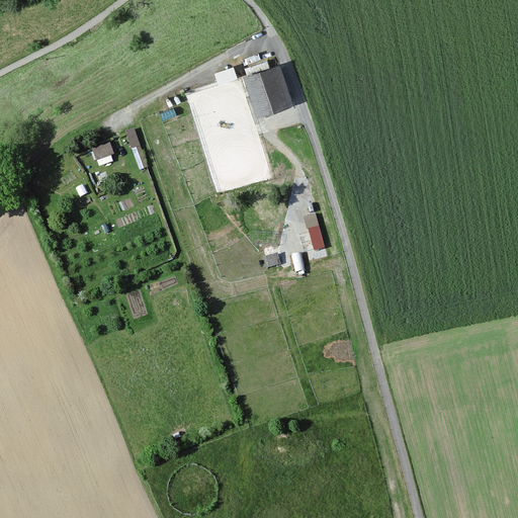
[(247,69),(268,64),(265,50),(243,55),(247,69)]
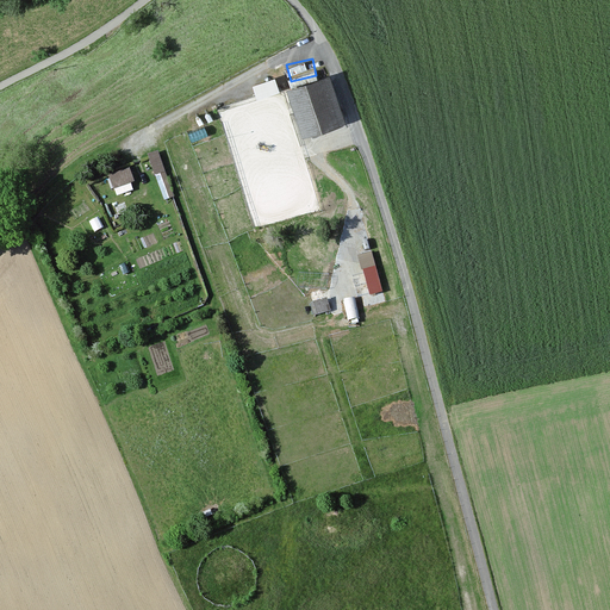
[(275,74),(253,81),(257,95),(280,88),(275,74)]
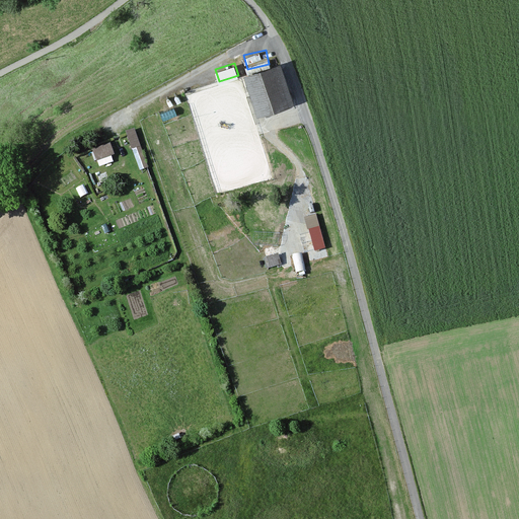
[(261,119),(296,107),(283,66),(247,77),(261,119)]
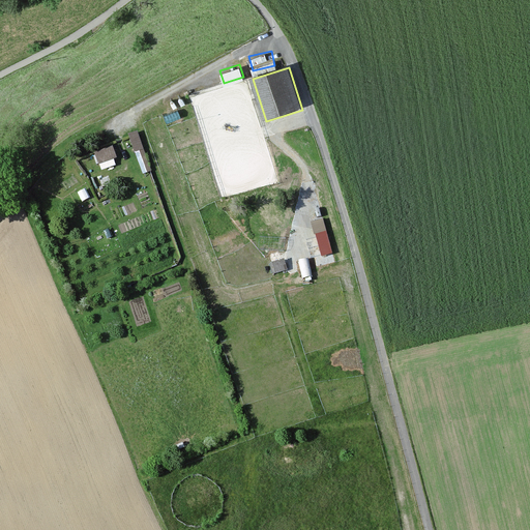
[(143,173),(151,170),(137,129),(128,133),(143,173)]
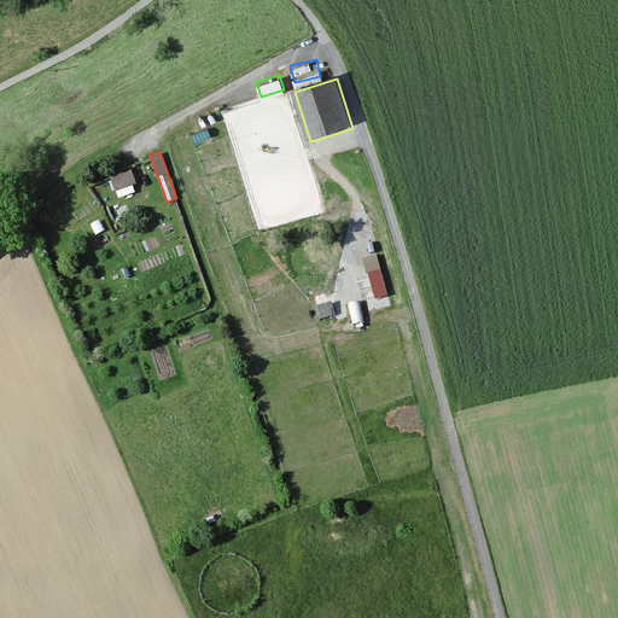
[(109,176),(114,191),(135,184),(130,169),(109,176)]
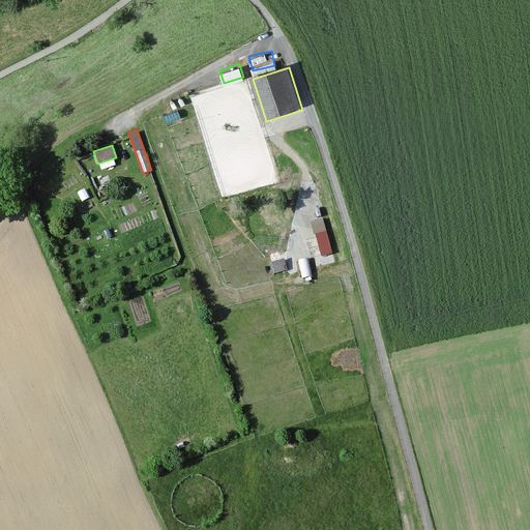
[(219,252),(233,245),(229,238),(215,243),(219,252)]
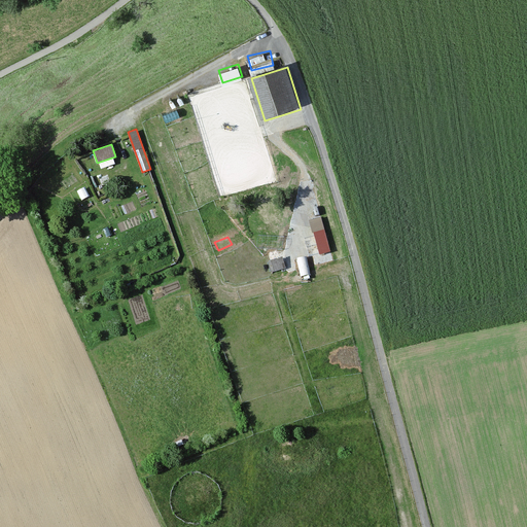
[(296,267),(315,266),(314,256),(296,256),(296,267)]
